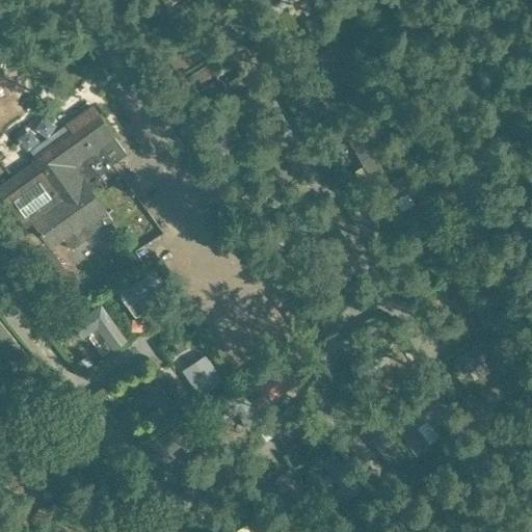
[(258,0),(266,14),(291,0),(258,0)]
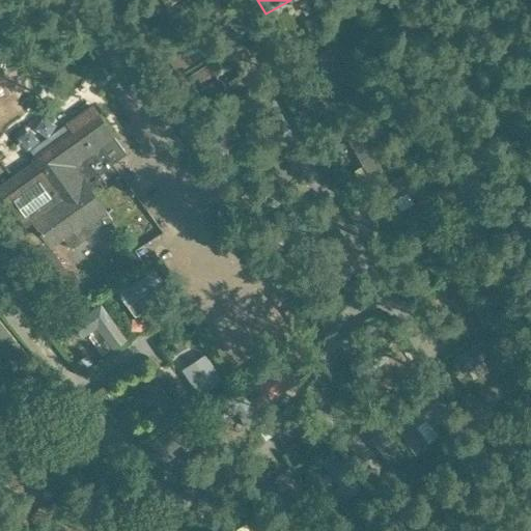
[(315,18),(306,23),(313,37),(323,32),(315,18)]
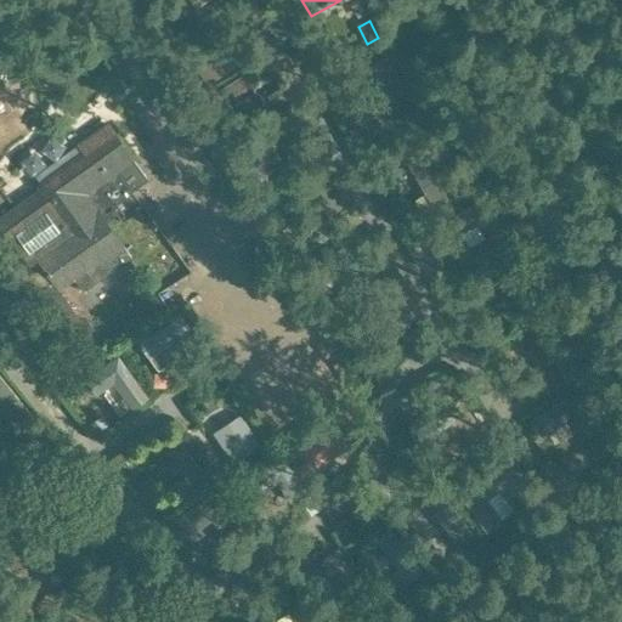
[(242,74),(196,103),(205,119),(252,89),(242,74)]
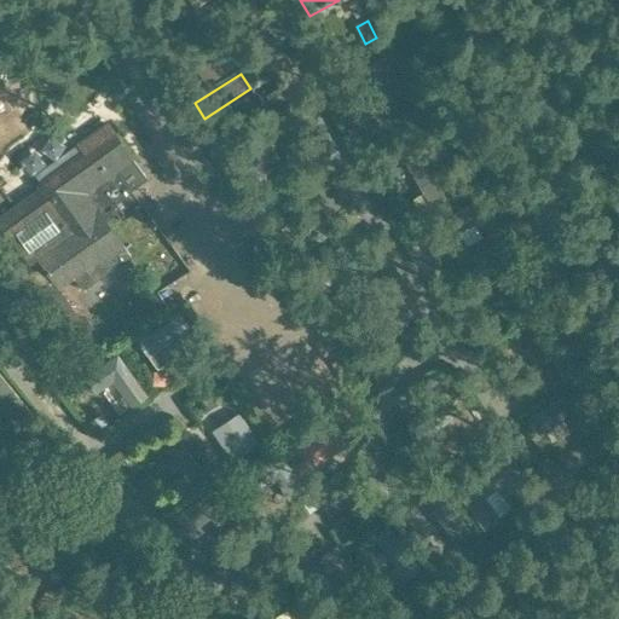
[(268,120),(225,150),(252,187),(266,178),(249,154),(278,134),(268,120)]
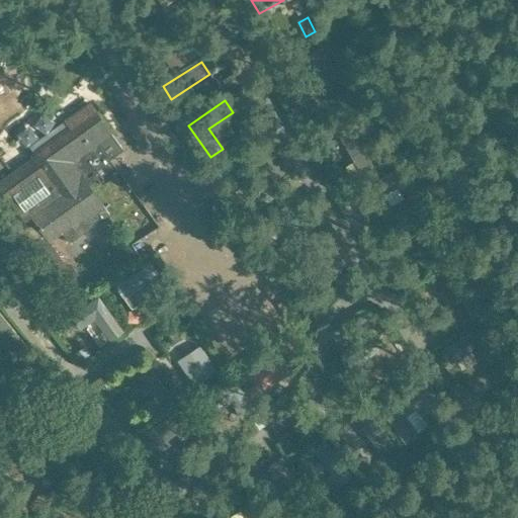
[(71,127),(33,155),(0,178),(0,210),(26,248),(45,235),(50,241),(62,232),(69,242),(109,213),(102,204),(103,203),(89,183),(111,167),(107,162),(123,150),(101,119),(90,103),(66,120),(71,127)]
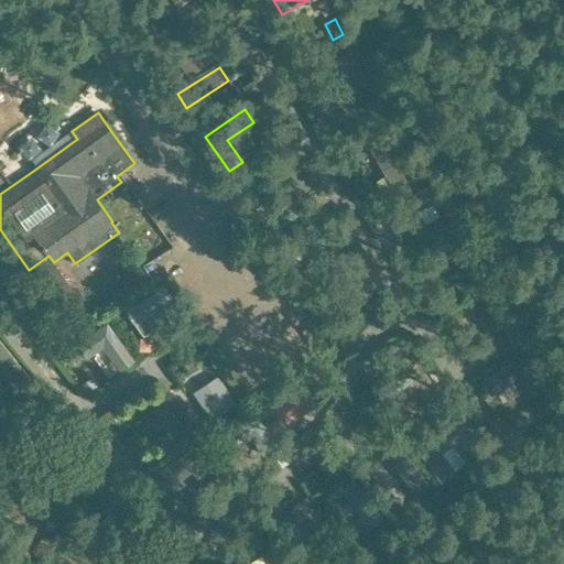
[(369,147),(394,192),(408,184),(382,139),(369,147)]
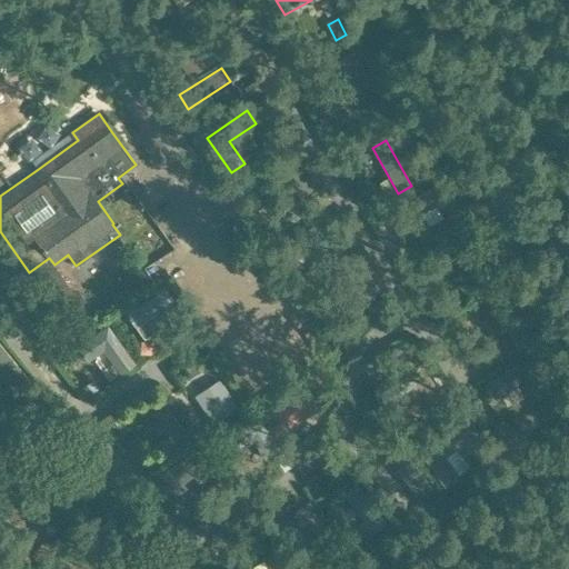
[(447,237),(457,222),(418,195),(408,209),(447,237)]
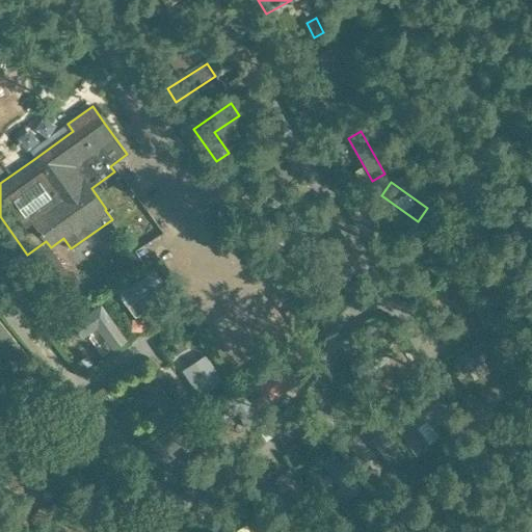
[(135,249),(116,262),(127,277),(145,265),(136,250),(135,249)]
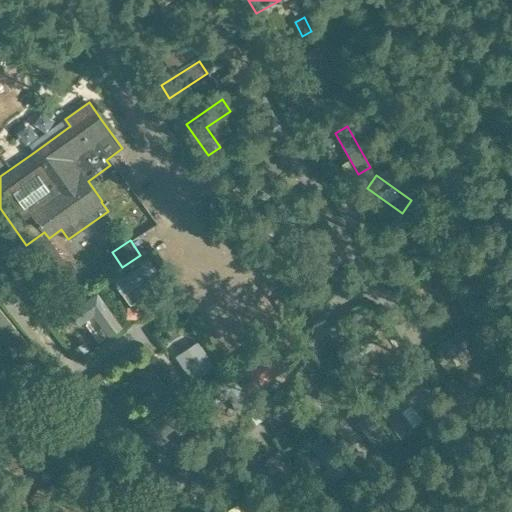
[(42,263),(69,299),(86,286),(60,250),(42,263)]
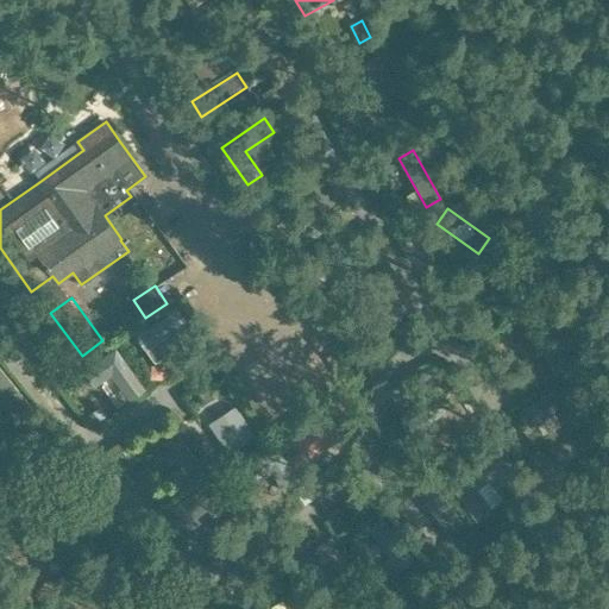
[(136,336),(145,350),(181,326),(171,312),(136,336)]
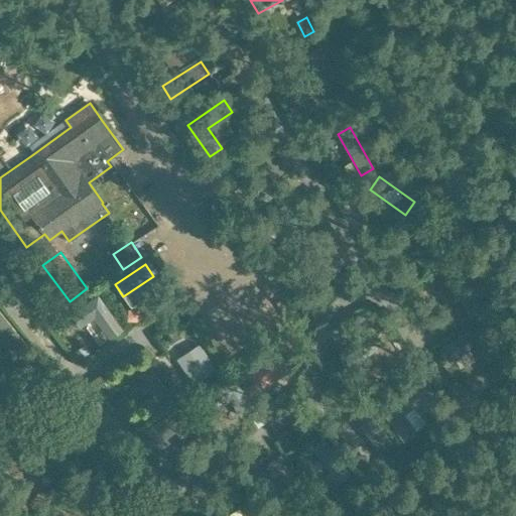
[(96,310),(90,302),(57,326),(63,334),(96,310)]
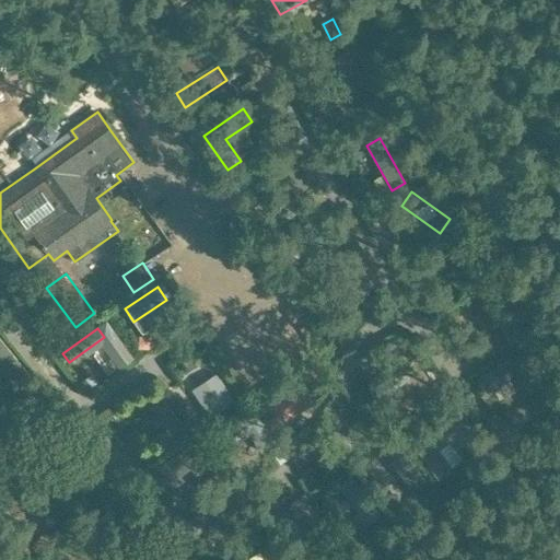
[(31,376),(0,338),(0,369),(15,388),(31,376)]
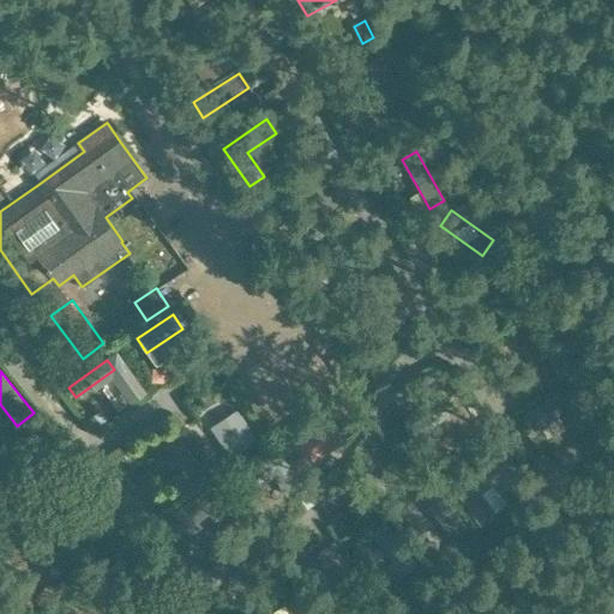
[(402,423),(440,473),(453,462),(429,429),(452,411),(439,395),(402,423)]
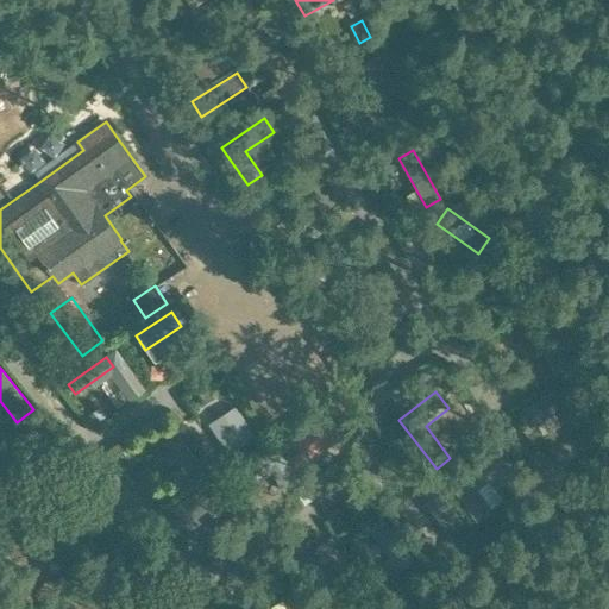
[(557,452),(586,437),(563,394),(535,408),(552,439),(550,440),(557,452)]
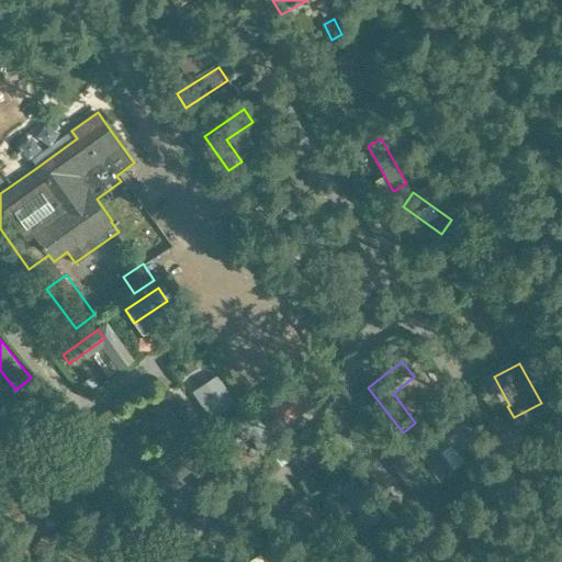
[(210,417),(236,401),(217,373),(192,390),(210,417)]
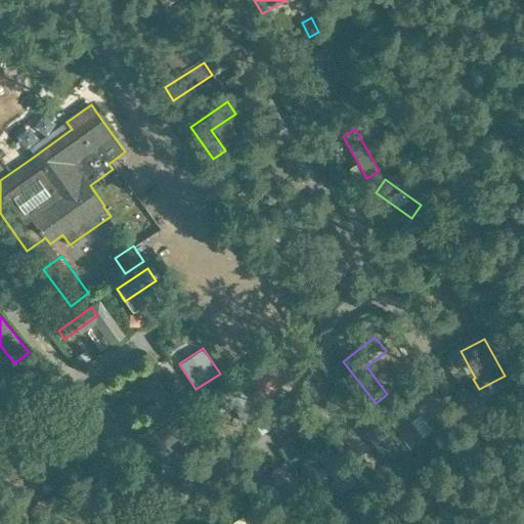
[(291,379),(275,356),(247,375),(263,397),(291,379)]
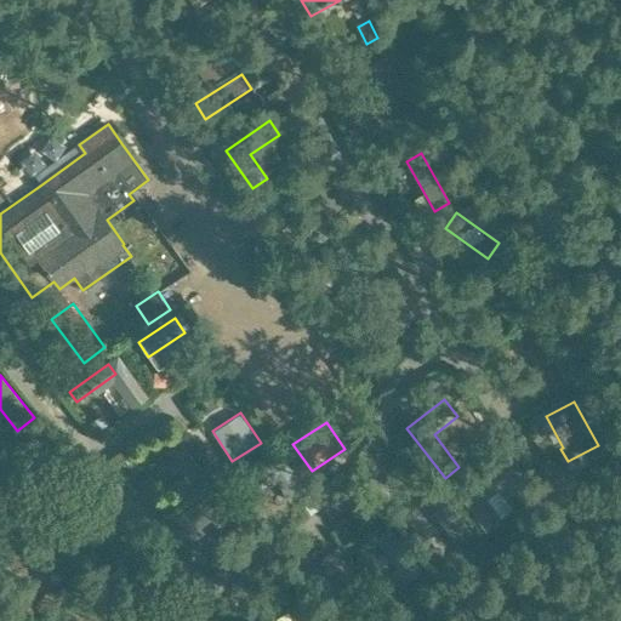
[(192,484),(205,474),(178,439),(166,450),(192,484)]
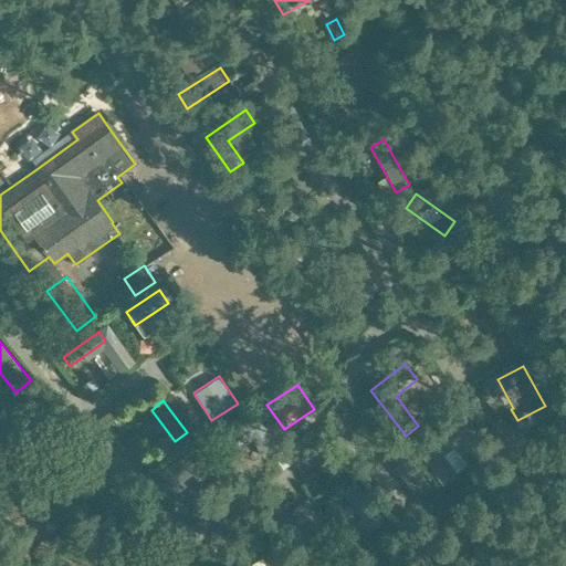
[(254,413),(224,435),(236,450),(251,439),(263,456),(278,446),(254,413)]
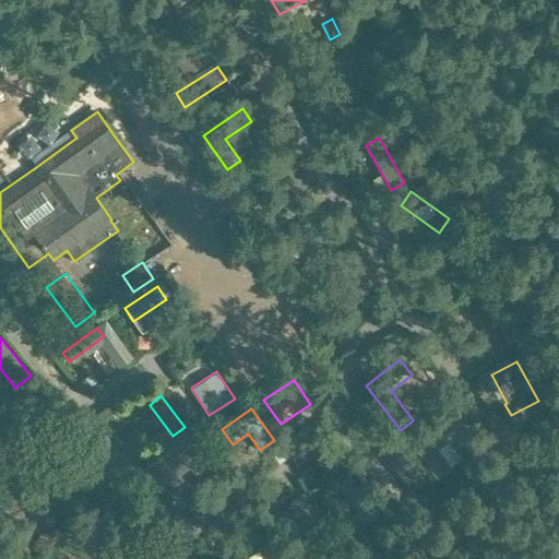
[(487,438),(477,425),(451,443),(460,456),(487,438)]
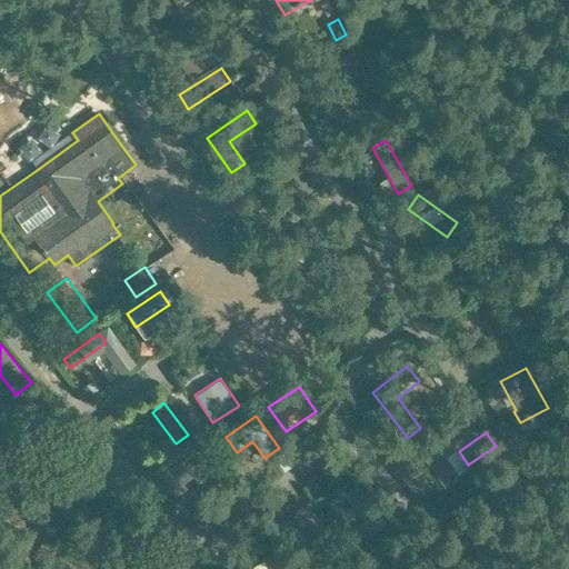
[(198,473),(209,466),(192,441),(181,449),(198,473)]
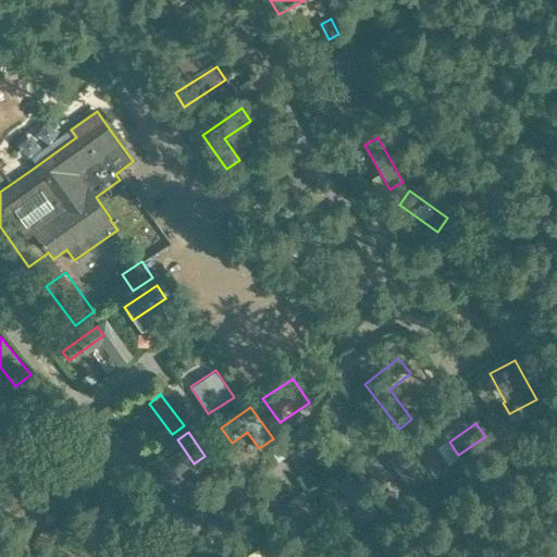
[(406,483),(420,473),(392,434),(378,445),(406,483)]
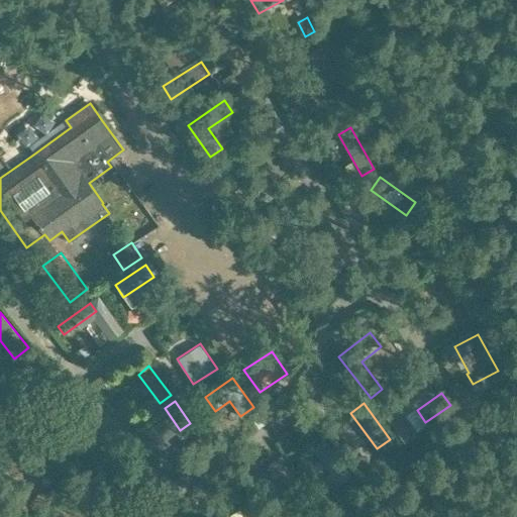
[(399,408),(385,418),(404,443),(418,433),(399,408)]
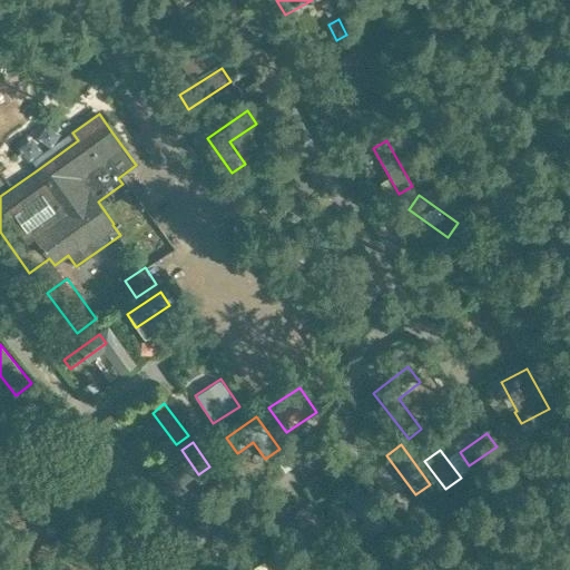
[(359,547),(389,526),(356,483),(344,493),(364,519),(347,532),(359,547)]
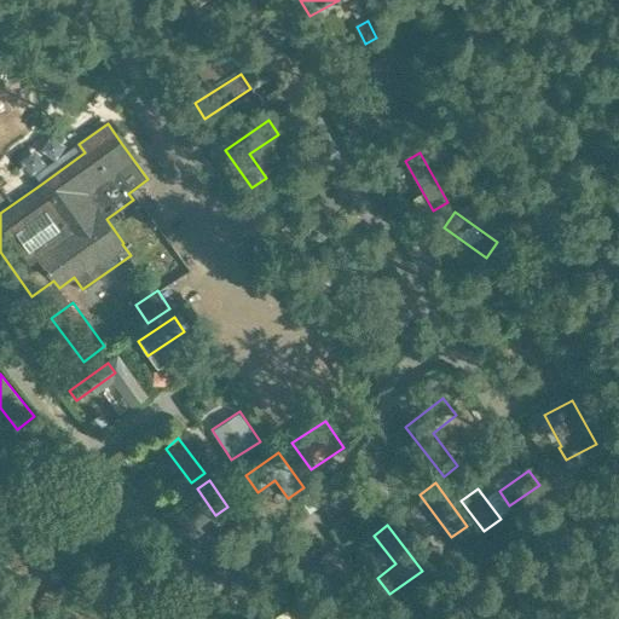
[(353,609),(371,597),(337,544),(318,556),(353,609)]
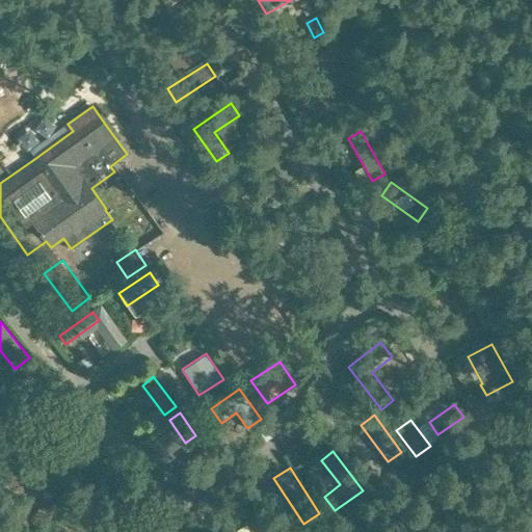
[(48,531),(74,531),(53,522),(48,531)]
